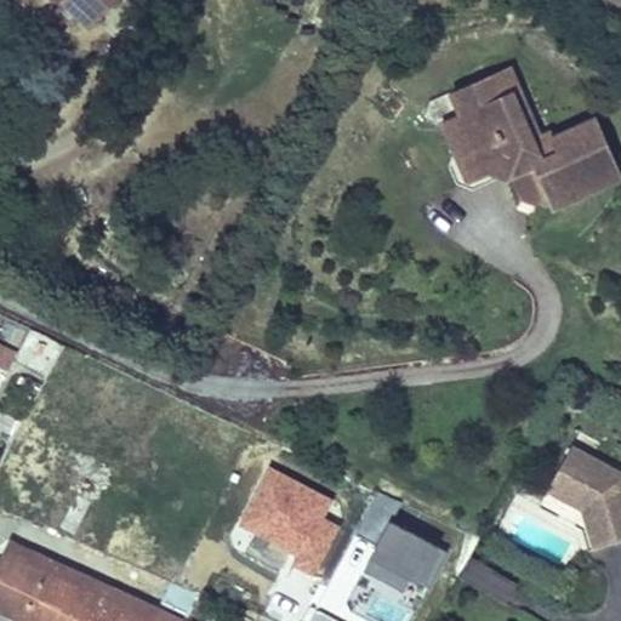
[(91,28),(101,18),(80,0),(61,0),(61,1),(91,28)]
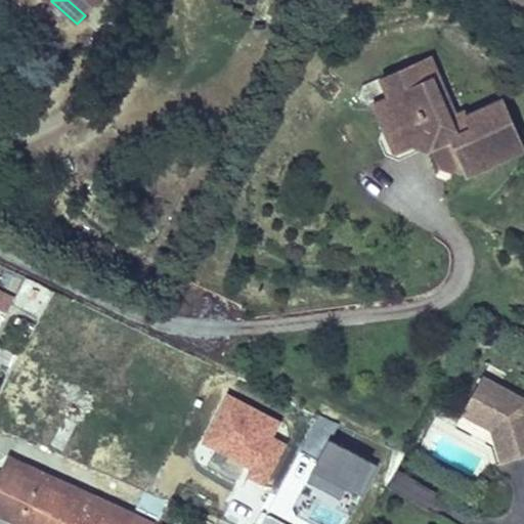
[(68,0),(85,15),(98,0),(68,0)]
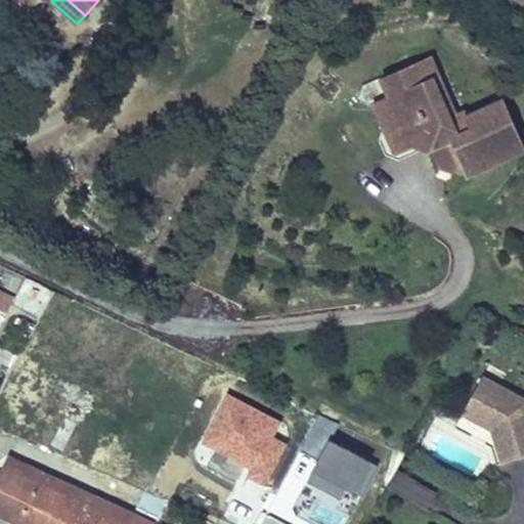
[(432,78),(437,77),(427,56),(401,69),(378,80),(375,78),(365,81),(354,87),(352,98),(350,104),(355,106),(357,107),(364,108),(374,105),(395,154),(422,142),(425,149),(428,147),(437,151),(435,157),(439,165),(451,172),(457,173),(466,170),(470,176),(523,150),(523,145),(504,104),(468,120),(464,112),(455,117),(449,119),(435,90),(429,81),(432,78)]
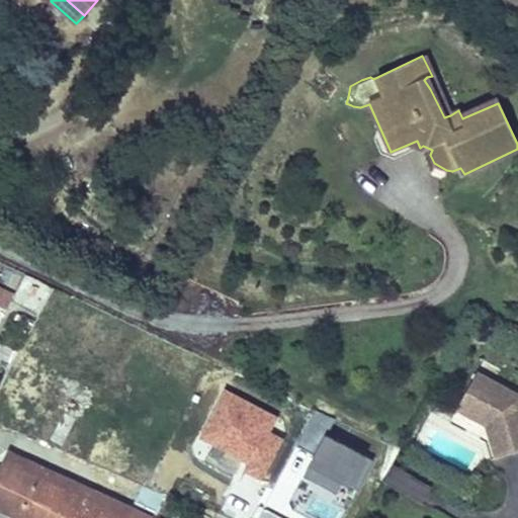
[(450,115),(432,76),(427,77),(424,80),(430,89),(444,117),(450,115)]
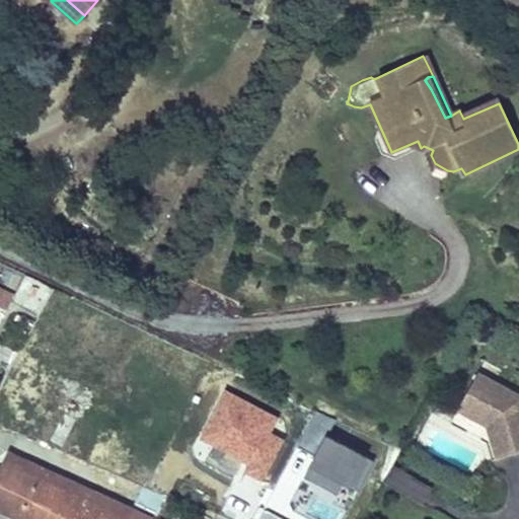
[(14,294),(0,287),(0,304),(7,308),(14,294)]
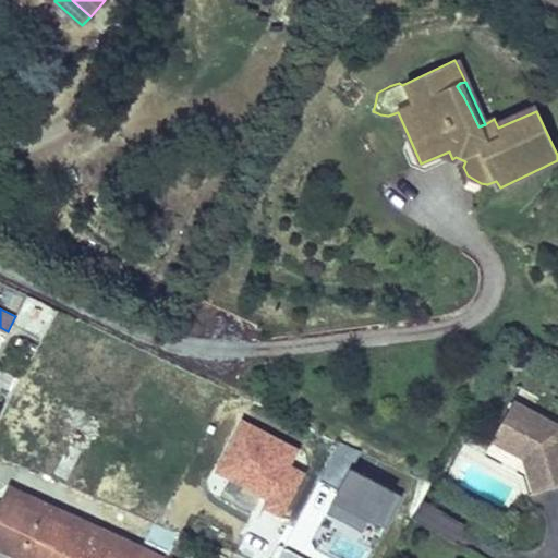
[(557,481),(557,427),(557,431),(545,424),(549,417),(513,398),(492,437),(523,453),(530,476),(533,489),(557,481)]
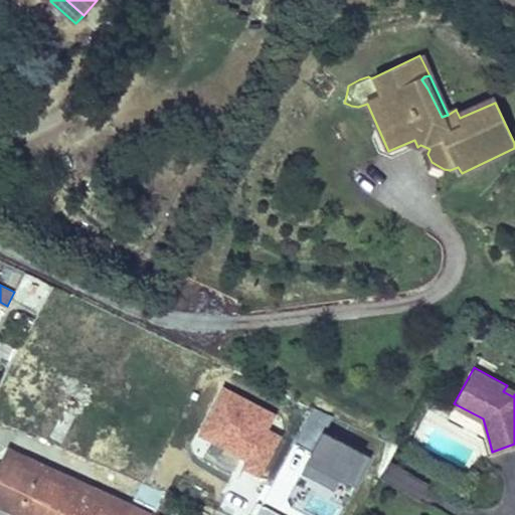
[(244,458),(241,465),(261,476),(282,436),(269,428),(277,414),(222,385),(197,434),(244,458)]
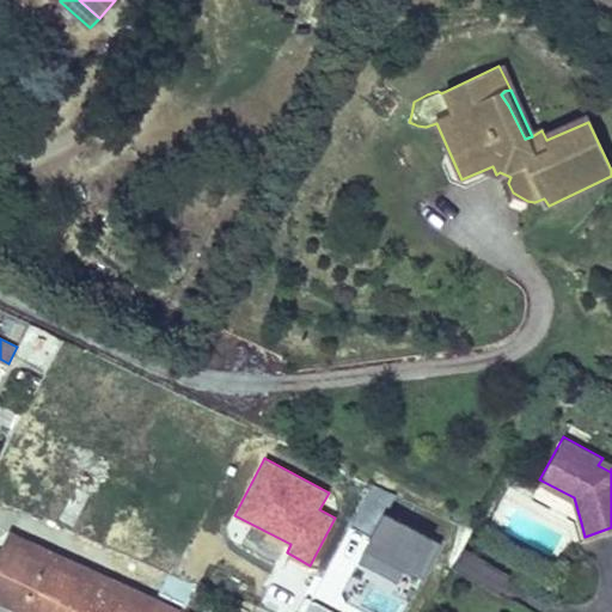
[(611,472),(611,469),(611,463),(603,458),(598,465),(611,472)]
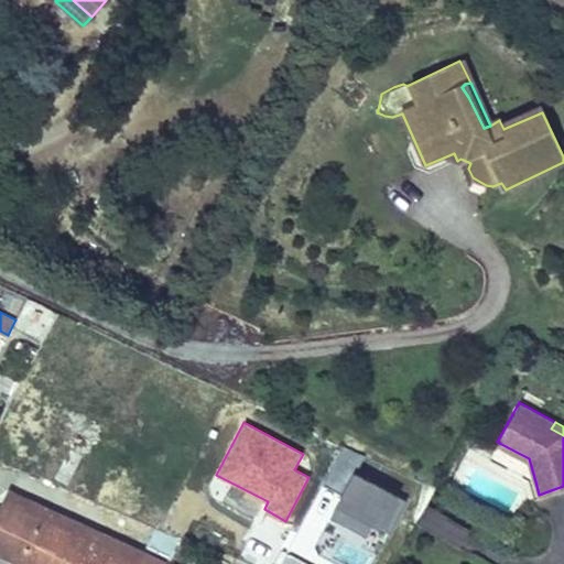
[(535,481),(529,458),(497,442),(489,459),(535,481)]
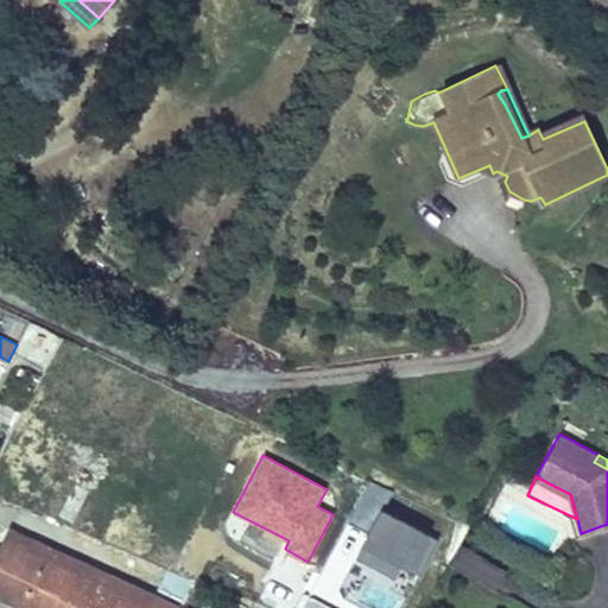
[(348,523),(366,532),(353,556),(393,577),(400,564),(419,574),(437,539),(385,512),(394,493),(371,481),(348,523)]
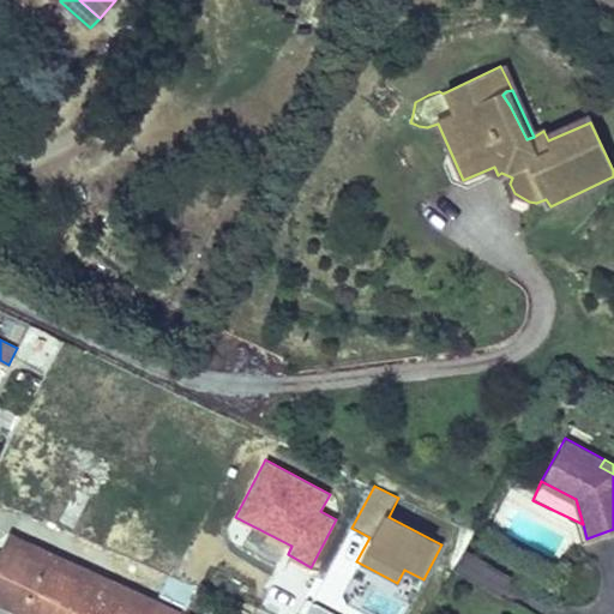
[(0,551),(0,601),(28,613),(149,613),(156,600),(8,533),(0,551)]
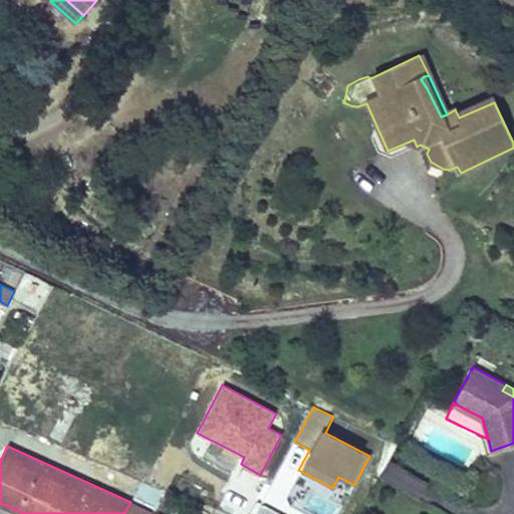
[(387,461),(379,481),(421,495),(428,476),(387,461)]
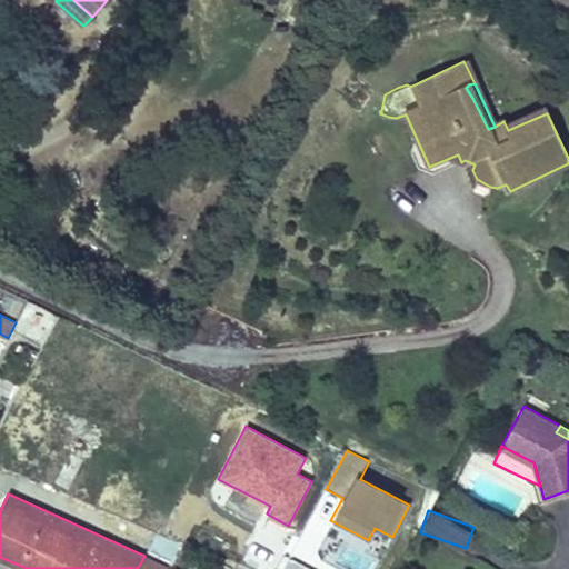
[(172,568),(145,556),(138,568),(172,568)]
